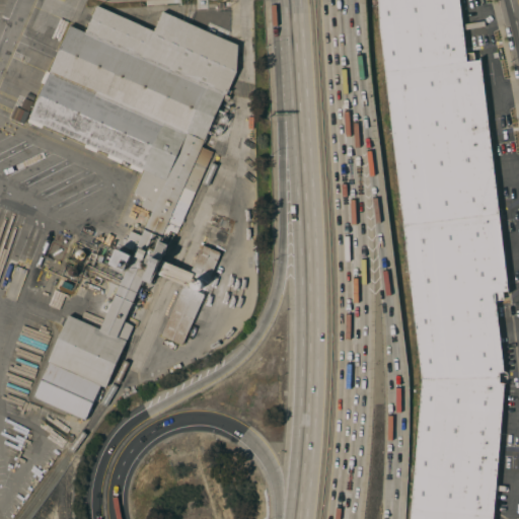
[(493,518),(411,518),(422,379),(399,188),(386,70),(381,26),(379,0),(459,0),(465,53),(473,52),(474,60),(480,59),(508,291),(503,291),(504,299),(495,300),(504,372),(499,372),(500,382),(504,383),(493,518)]
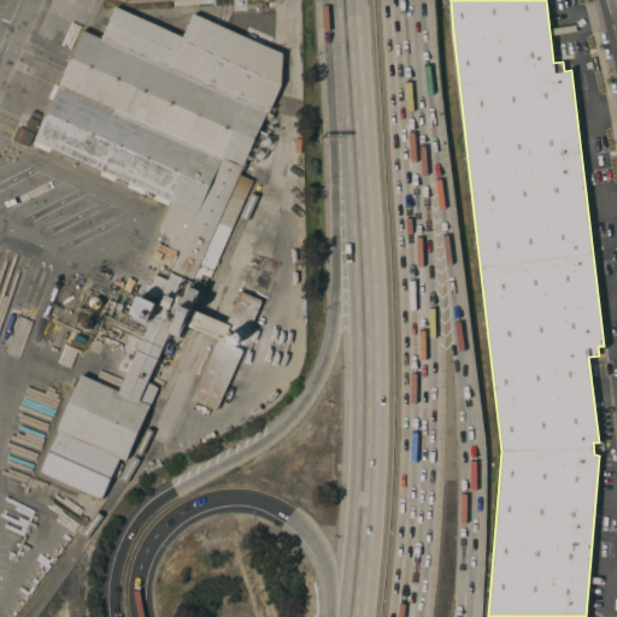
[(170,333),(148,382),(159,387),(127,460),(121,458),(103,499),(41,471),(59,430),(58,429),(82,374),(119,391),(151,322),(131,313),(140,295),(158,304),(160,298),(147,292),(156,274),(169,280),(182,251),(168,245),(172,235),(159,229),(171,201),(170,201),(169,205),(154,199),(157,194),(146,189),(144,194),(128,187),(130,182),(117,177),(115,181),(100,175),(103,170),(52,147),(50,152),(34,145),(35,141),(53,99),(48,98),(56,83),(59,86),(83,30),(101,39),(116,6),(183,36),(194,13),(283,53),(282,84),(269,112),(274,115),(270,123),(264,121),(240,174),(253,180),(211,277),(203,274),(198,283),(192,281),(191,286),(200,291),(193,309),(227,323),(241,291),(263,300),(247,336),(238,331),(229,328),(224,341),(230,344),(231,345),(233,345),(244,350),(217,409),(192,398),(218,339),(186,324),(181,336),(170,333)]
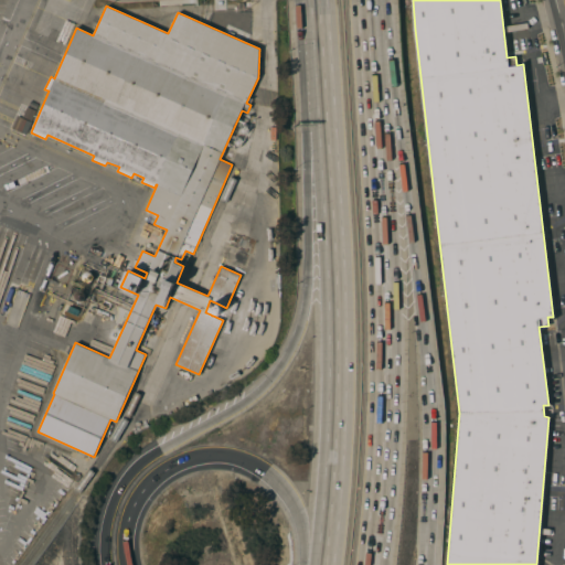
[(25,134),(11,127),(17,115),(21,118),(22,117),(31,121),(25,134)]
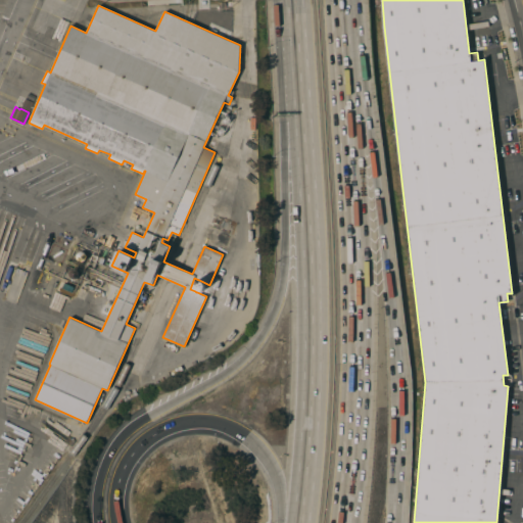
[(208,222),(209,223),(211,218),(217,220),(215,225),(221,227),(220,230),(232,235),(228,246),(202,236),(208,222)]
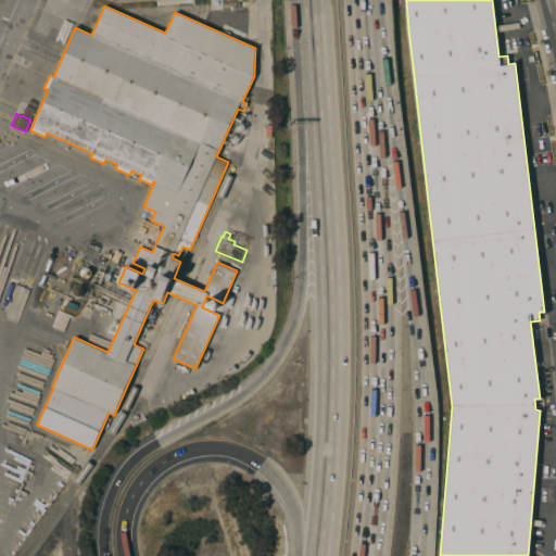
[(86,278),(84,277),(83,276),(81,274),(81,273),(81,272),(81,269),(84,268),(85,267),(87,267),(88,267),(89,268),(91,269),(91,270),(92,273),(91,275),(91,276),(90,277),(88,278),(86,278)]
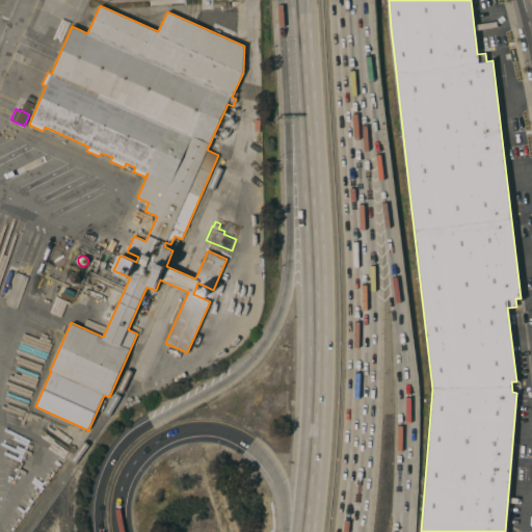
[(74,284),(72,283),(71,282),(70,280),(70,278),(70,277),(71,275),(72,274),(73,273),(75,273),(76,273),(77,273),(79,274),(80,276),(80,278),(80,280),(79,282),(78,283),(76,284),(75,284),(74,284)]
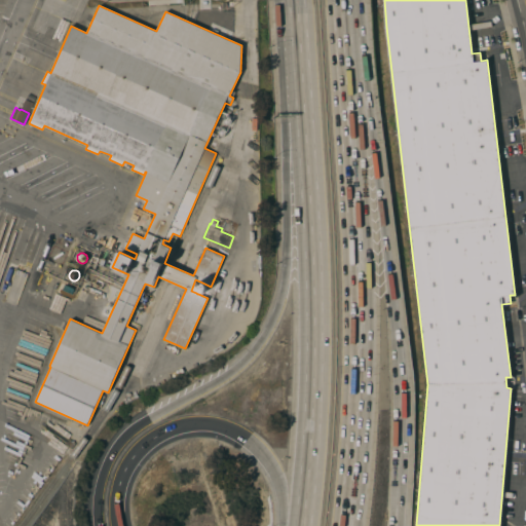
[(205,286),(205,288),(205,290),(204,292),(203,293),(202,294),(200,294),(198,294),(197,294),(196,293),(195,292),(194,291),(194,289),(194,287),(194,286),(195,284),(197,283),(198,282),(200,282),(202,283),(204,284),(205,286)]
